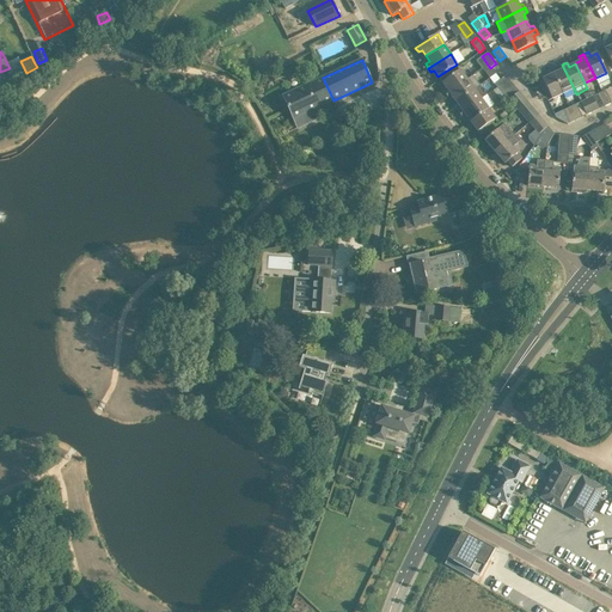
[(560,71),(554,74),(563,93),(574,89),(562,65),(557,67),(560,71)]
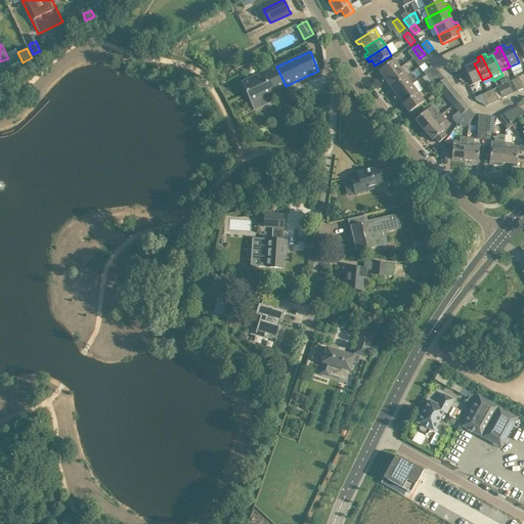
[(379,78),(382,82),(400,69),(394,59),(379,71),(382,76),(379,78)]
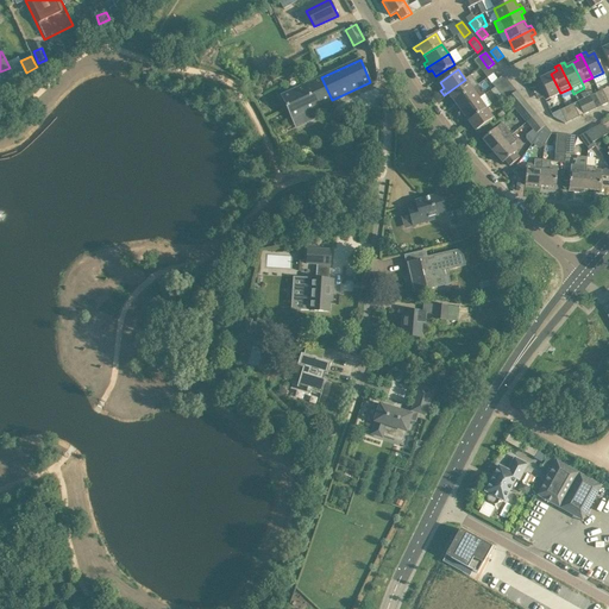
[(560,93),(551,74),(537,81),(539,86),(542,83),(550,99),(560,93)]
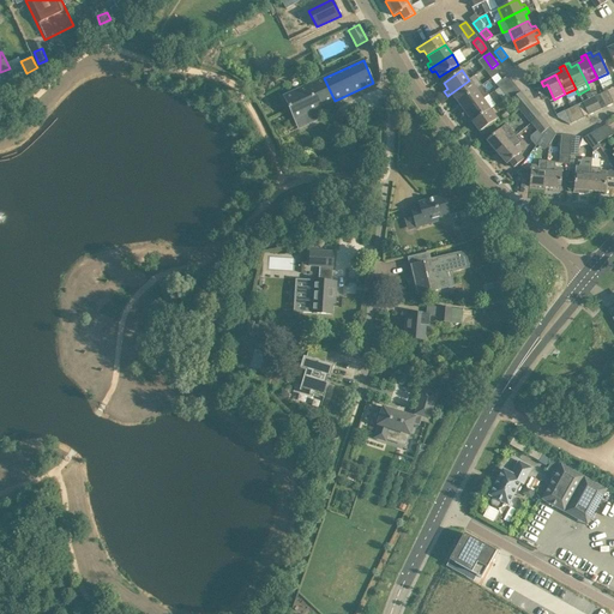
[(453,97),(458,103),(481,85),(475,76),(469,80),(447,96),(450,100),(453,97)]
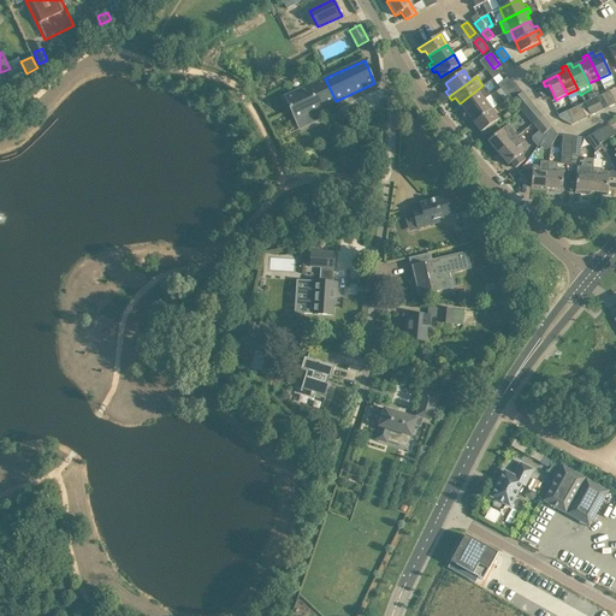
[(498,86),(502,90),(514,81),(509,76),(498,86)]
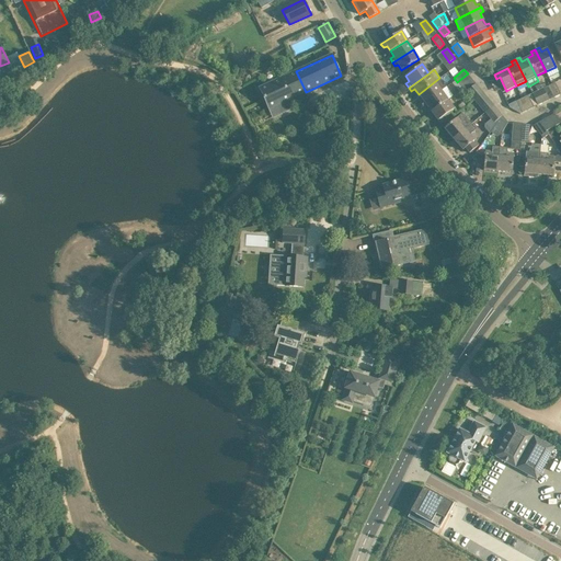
[(289,99),(306,92),(296,71),(260,88),(273,118),(294,109),(289,99)]
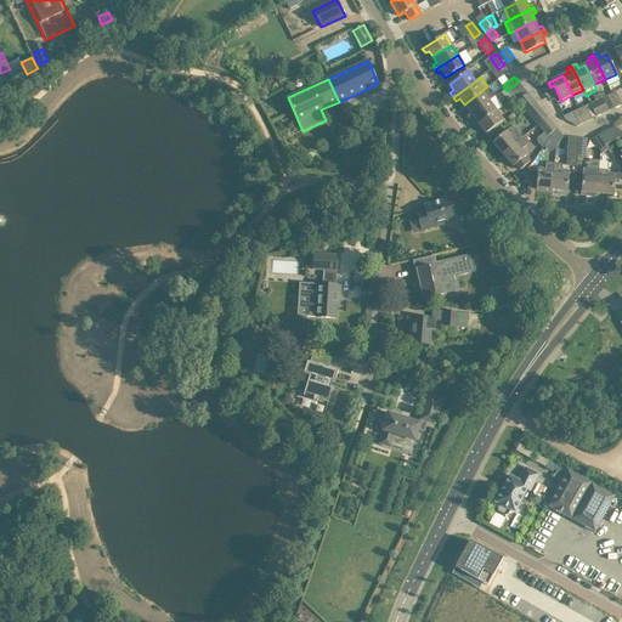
[(507,91),(512,97),(522,88),(519,82),(507,91)]
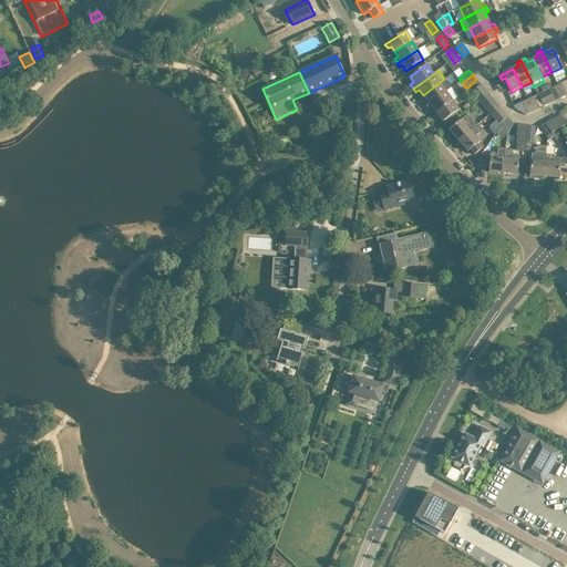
[(423,102),(426,106),(451,88),(444,79),(423,95),(426,100),(423,102)]
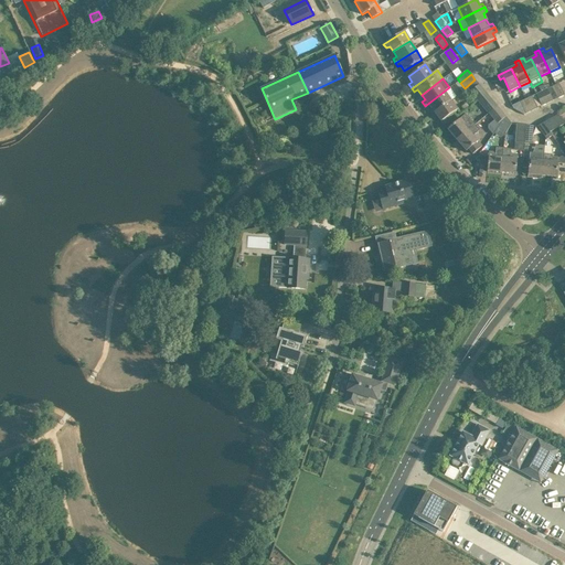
[(470,92),(477,99),(486,93),(479,84),(475,80),(465,88),(469,93),(470,92)]
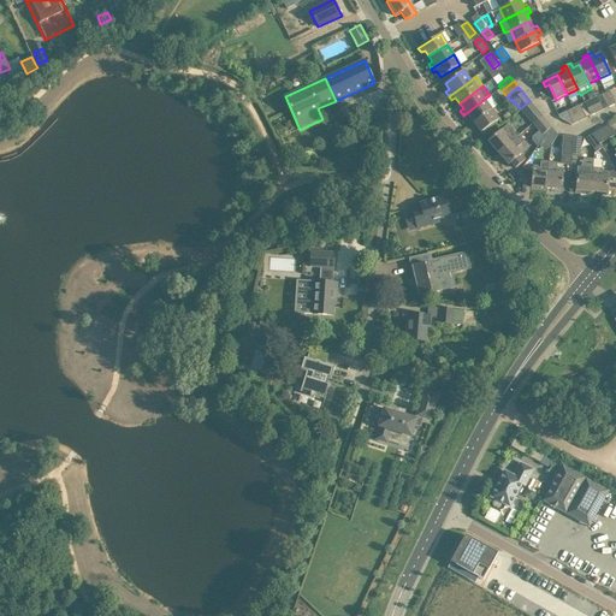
[(609,90),(603,94),(609,107),(615,104),(609,90)]
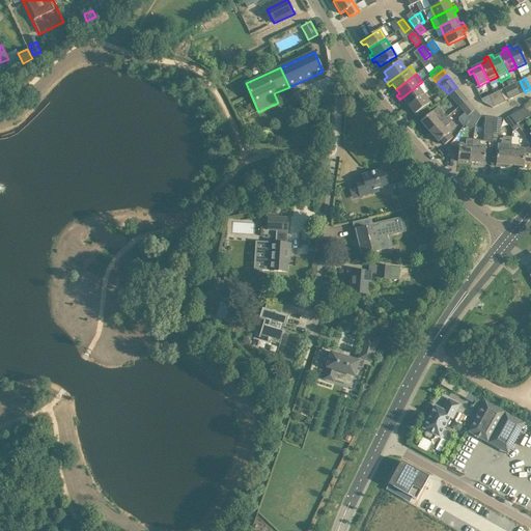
[(520,81),(514,83),(520,94),(525,92),(520,81)]
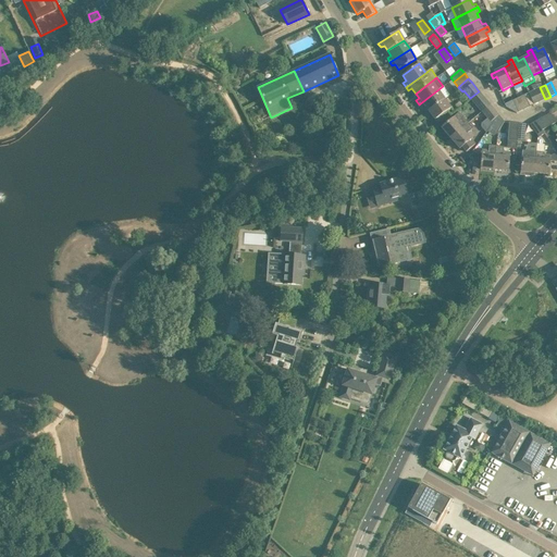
[(428,111),(444,99),(449,95),(443,86),(419,104),(421,108),(424,106),(428,111)]
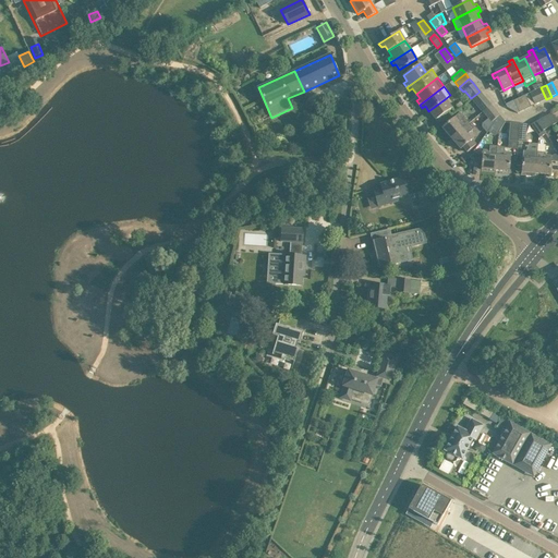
[(534,91),(530,93),(535,105),(541,102),(546,99),(541,87),(538,88),(534,91)]
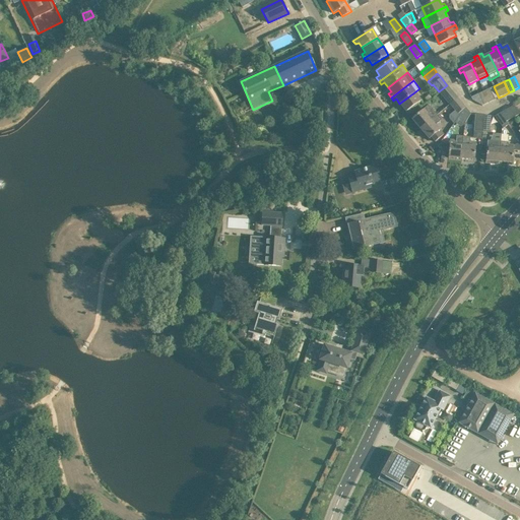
[(447,85),(439,91),(450,105),(457,98),(447,85)]
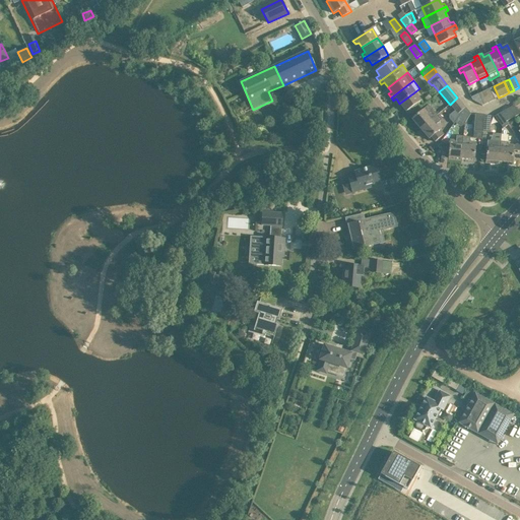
[(494,86),(483,91),(490,102),(495,100),(499,98),(494,86)]
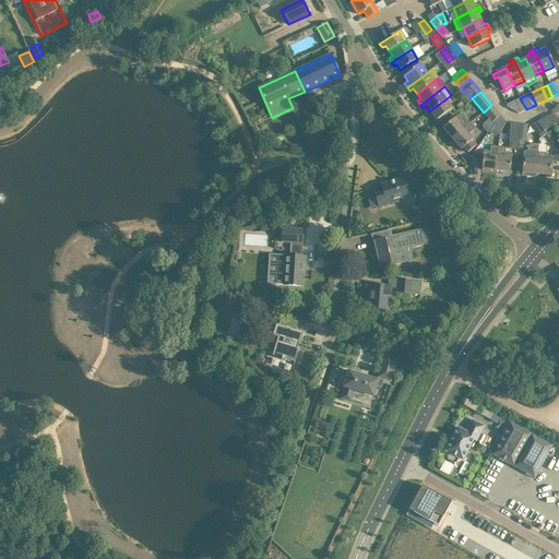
[(526,109),(520,98),(519,98),(516,94),(508,98),(513,110),(518,108),(520,113),(526,109)]
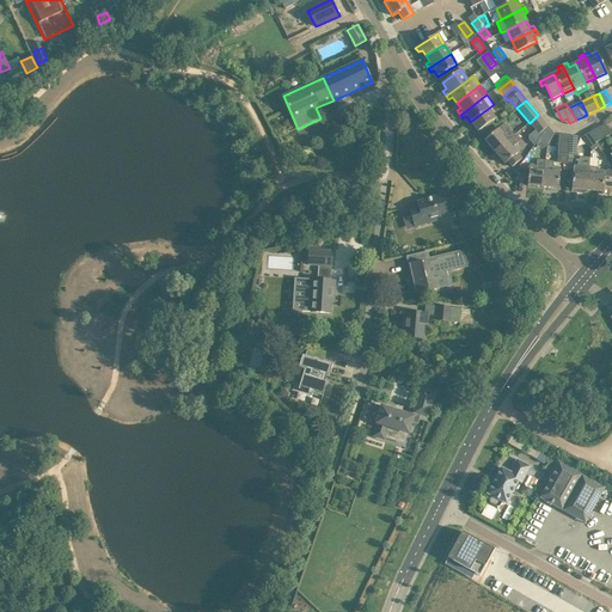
[(488,109),(470,122),(481,135),(484,132),(482,128),(495,118),(488,109)]
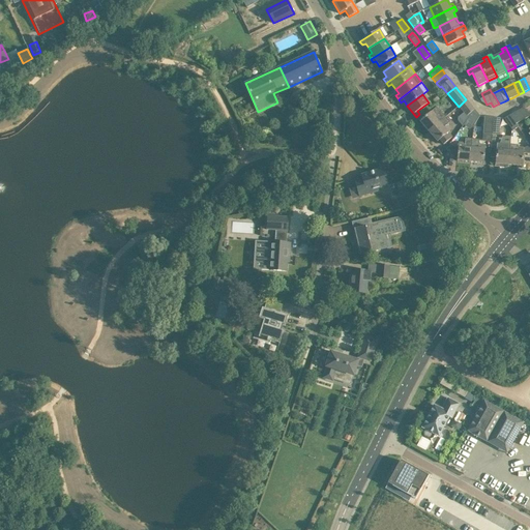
[(462,126),(466,121),(474,110),(466,99),(459,107),(464,113),(458,118),(458,121),(462,126)]
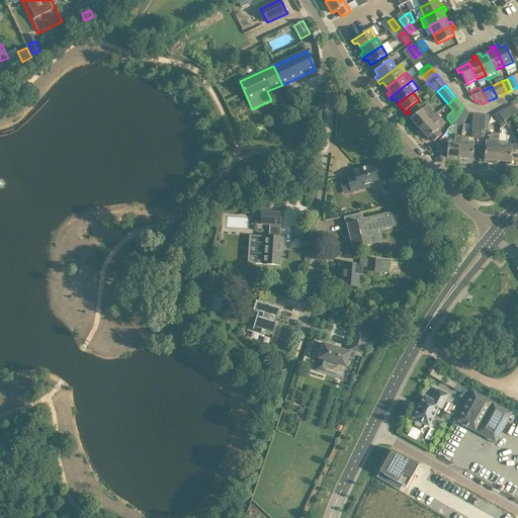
[(410,118),(419,128),(429,119),(435,114),(427,104),(410,118)]
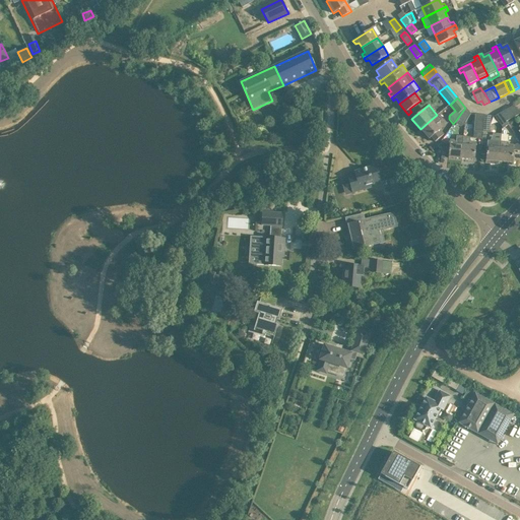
[(519,112),(513,106),(500,113),(506,122),(519,113),(519,112)]
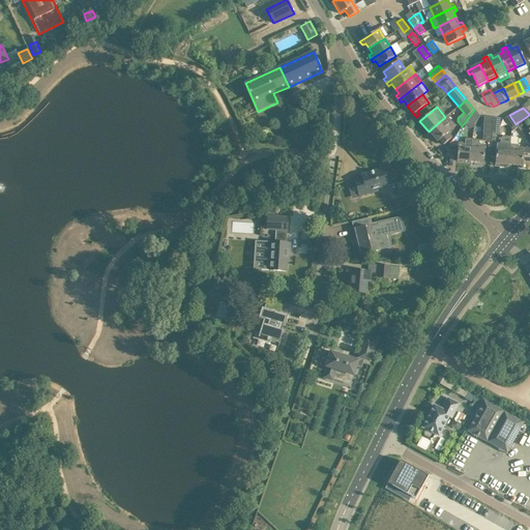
[(474,110),(466,121),(473,126),(480,116),(474,110)]
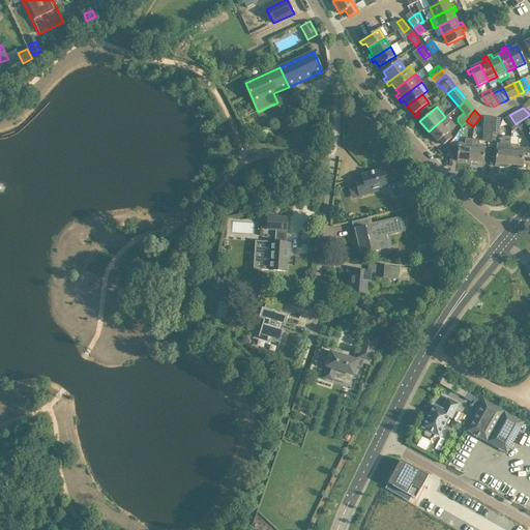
[(518,127),(516,124),(509,115),(504,119),(512,130),(518,127)]
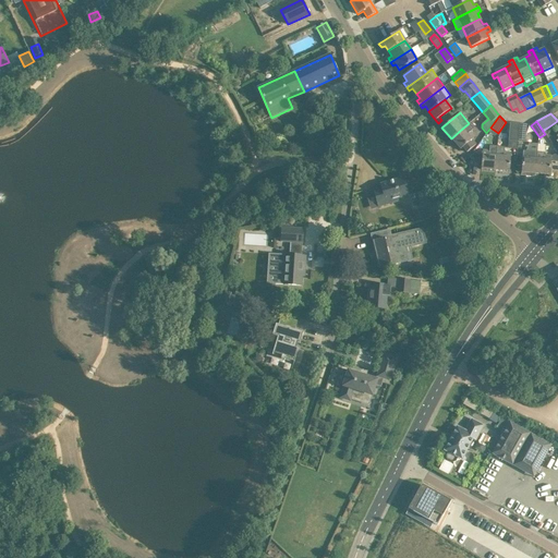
[(462,129),(451,138),(460,149),(463,147),(466,153),(476,144),(472,140),(475,136),(471,132),(473,129),(469,123),(462,129)]
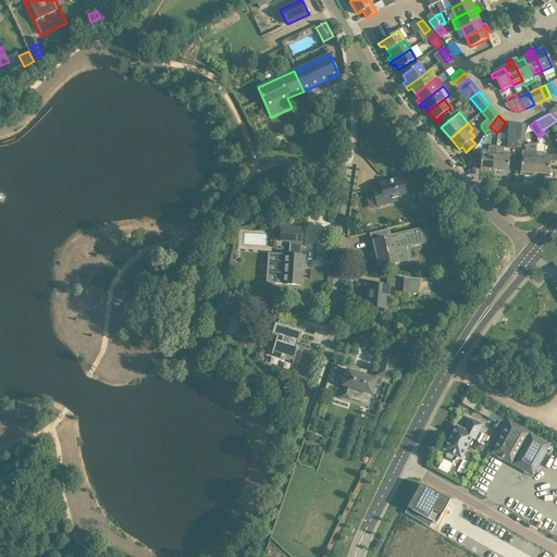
[(507,140),(517,141),(518,123),(509,123),(507,140)]
